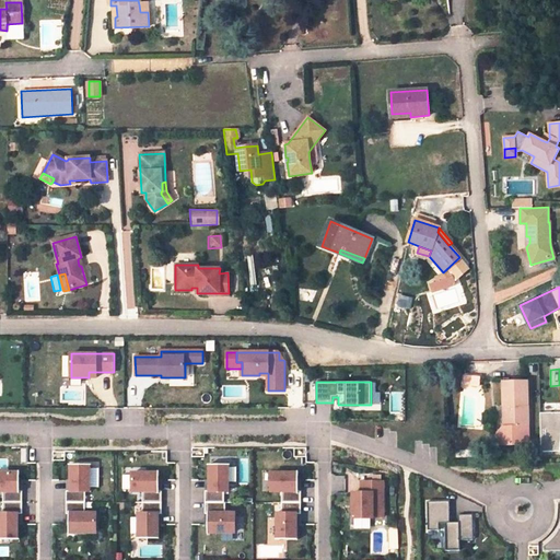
[(527,382),(503,382),(503,406),(508,406),(509,427),(504,427),(497,434),(498,445),(527,445),(527,382)]
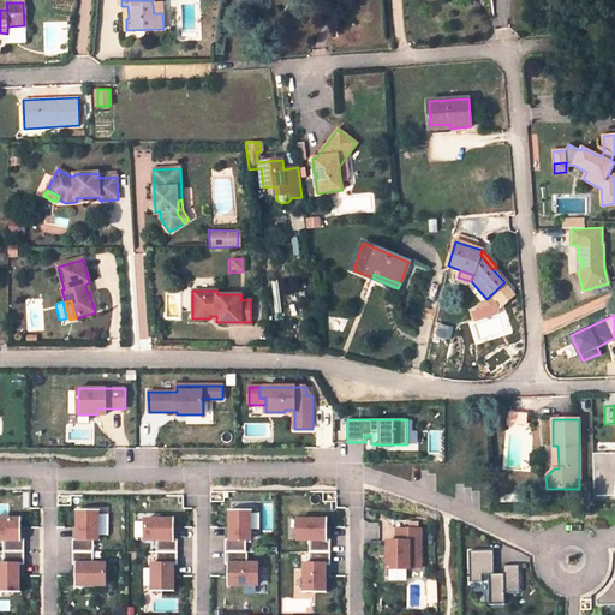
[(614,490),(614,452),(592,453),(593,496),(614,495),(614,490)]
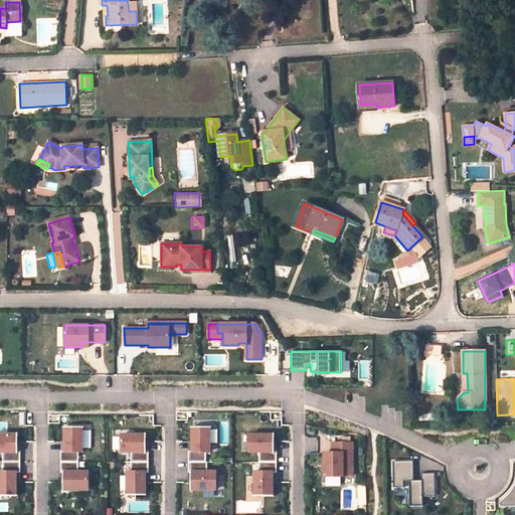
[(65,442),(65,452),(61,452),(61,462),(78,462),(79,452),(82,452),(82,427),(65,427),(65,442)]
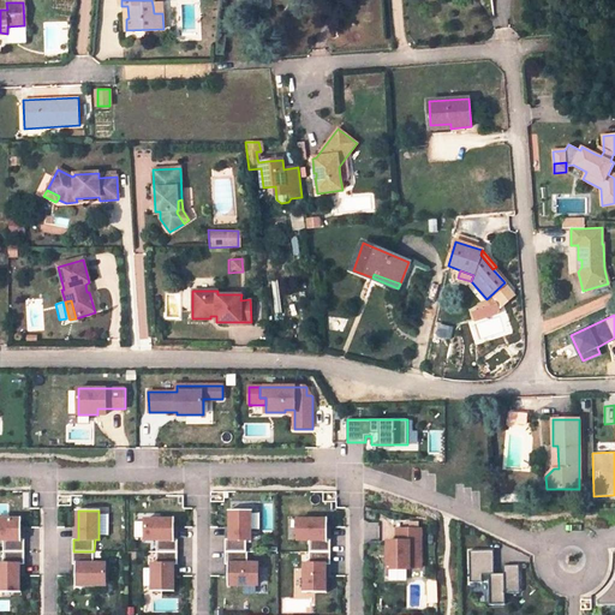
[(231,527),(231,539),(226,539),(226,551),(246,551),(246,539),(251,539),(251,511),(231,511),(231,527)]
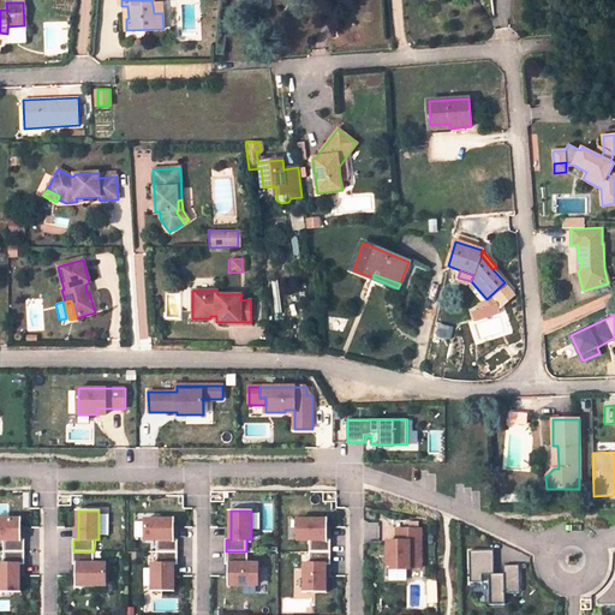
[(0,519),(0,539),(4,539),(4,551),(25,551),(25,539),(22,539),(22,527),(22,519),(0,519)]
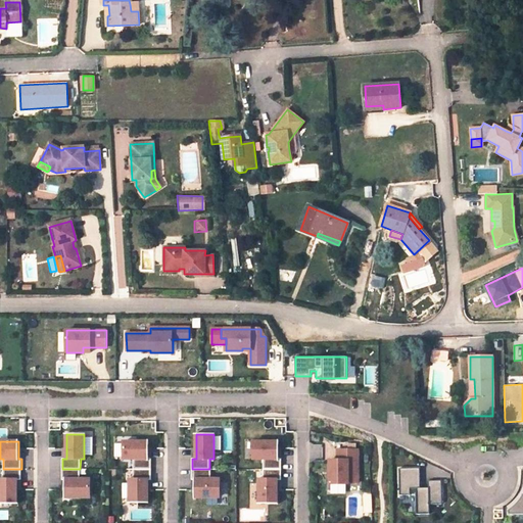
[(124,441),(124,459),(134,459),(134,469),(151,469),(151,459),(149,459),(149,448),(149,441),(124,441)]
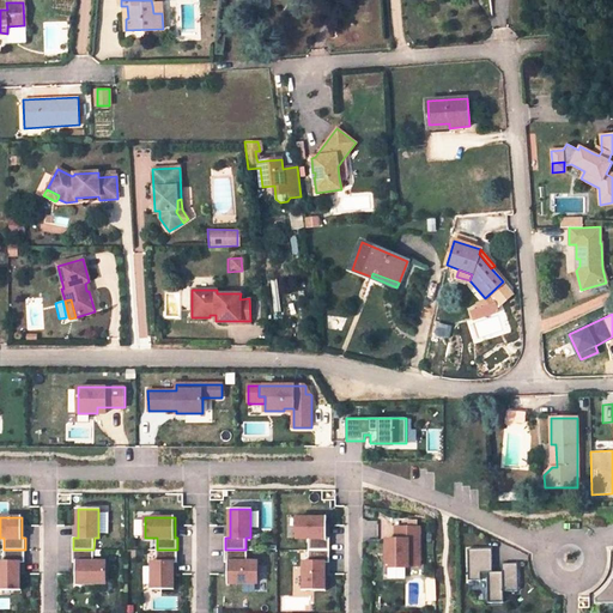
[(297,517),(297,538),(309,538),(309,550),(329,550),(329,538),(327,538),(327,526),(327,519),(297,517)]
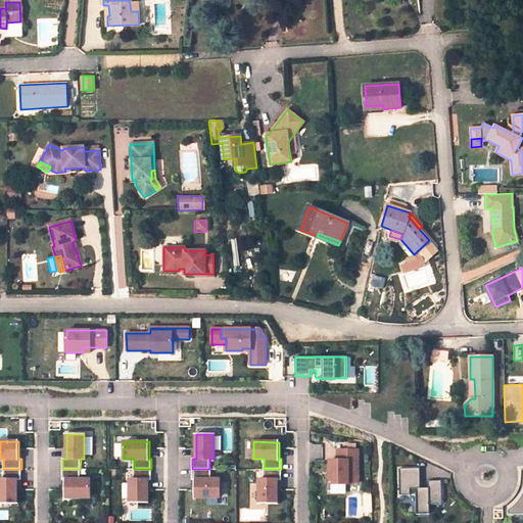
[(359,483),(359,449),(338,449),(338,460),(330,460),(330,484),(348,484),(348,483),(359,483)]
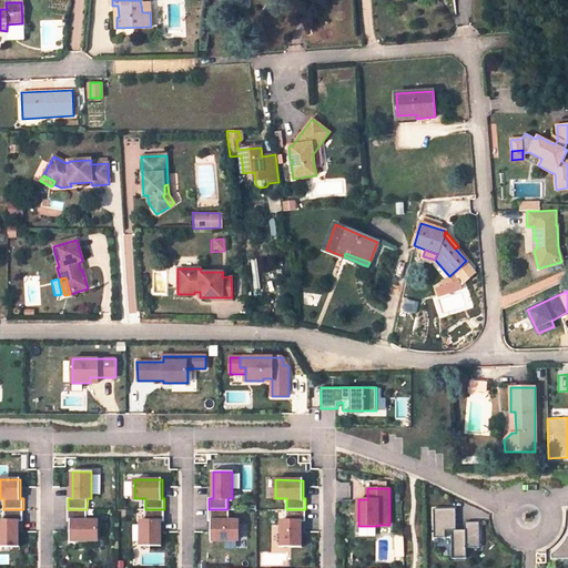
[(452,530),(453,558),(467,558),(467,548),(480,548),(480,521),(466,521),(466,529),(457,530),(456,508),(434,509),(435,538),(446,538),(446,530),(452,530)]
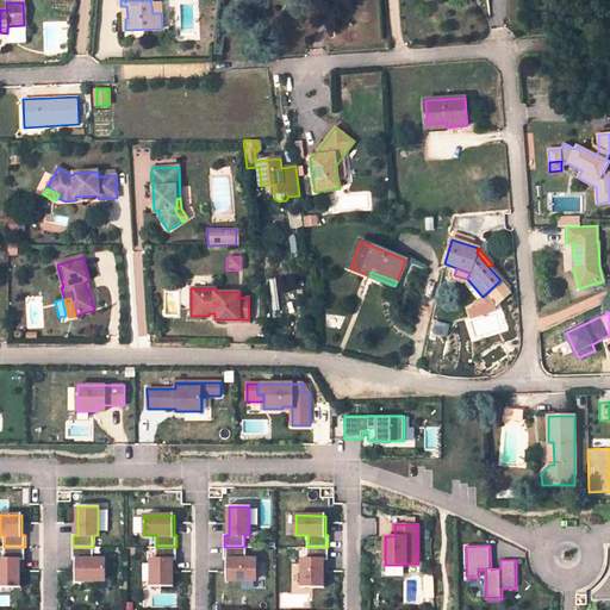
[(20,572),(20,560),(25,560),(25,547),(4,547),(4,560),(0,559),(0,586),(20,587),(20,572)]
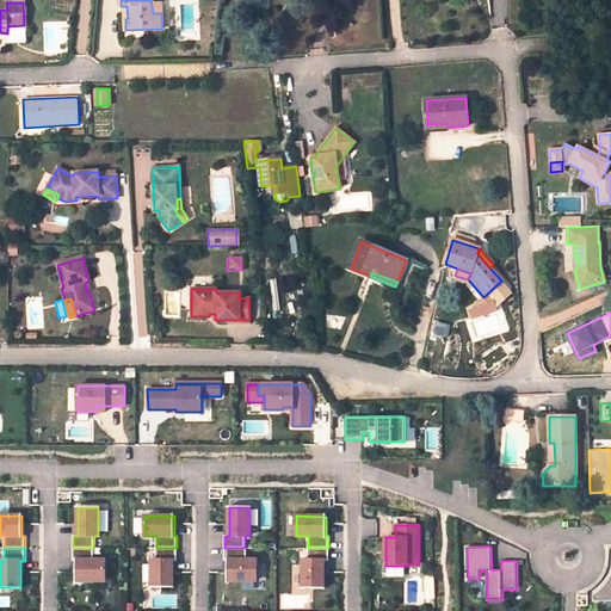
[(105,581),(105,560),(93,560),(93,548),(73,548),(73,561),(75,561),(75,573),(75,580),(105,581)]
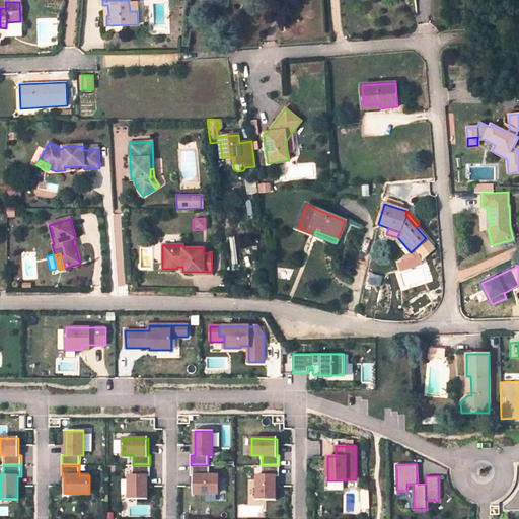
[(147,486),(147,476),(150,476),(150,465),(133,465),(133,475),(129,475),(129,499),(147,499),(147,486)]
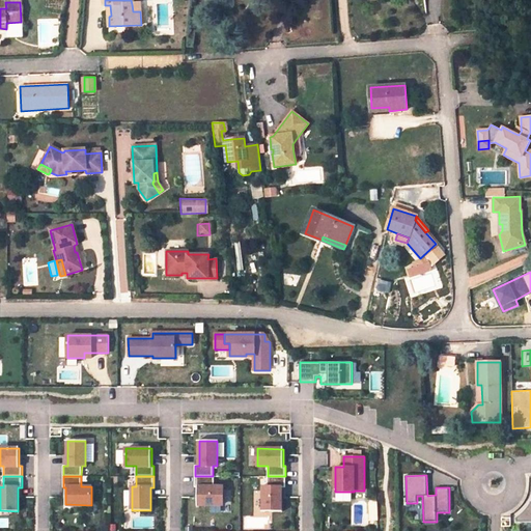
[(223,505),(223,486),(214,486),(214,476),(213,476),(195,476),(195,487),(197,487),(197,498),(197,504),(223,505)]
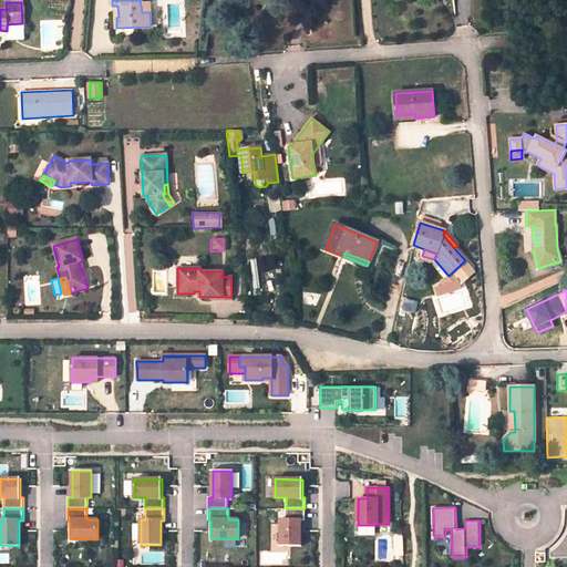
[(300,532),(300,521),(305,521),(305,508),(286,508),(286,521),(281,521),(281,546),(300,546),(300,532)]
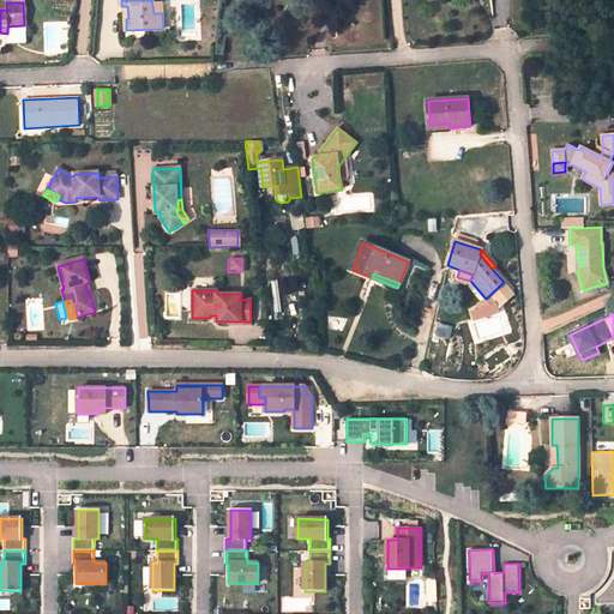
[(613,579),(609,588),(605,593),(597,599),(597,603),(613,603),(613,579)]
